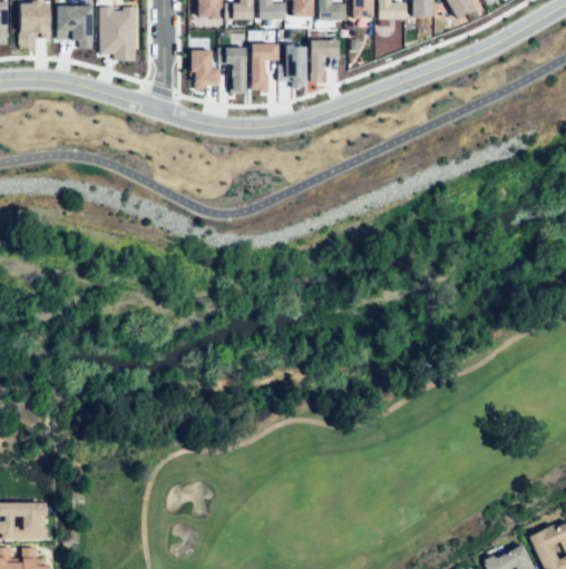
[(198,0),(198,18),(221,18),(221,0),(198,0)]
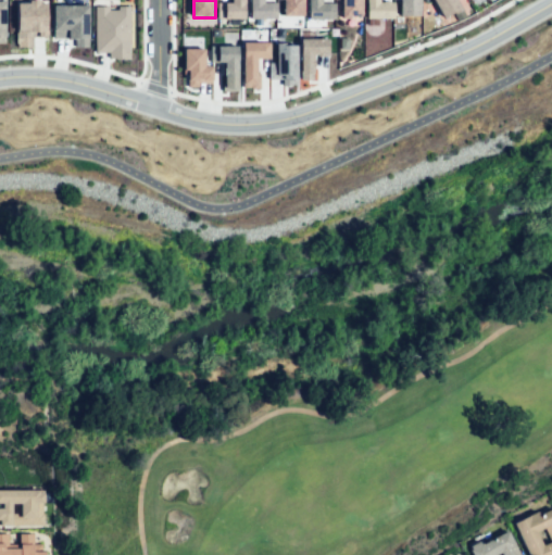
[(220,19),(248,20),(248,0),(233,0),(233,3),(221,3),(220,19)]
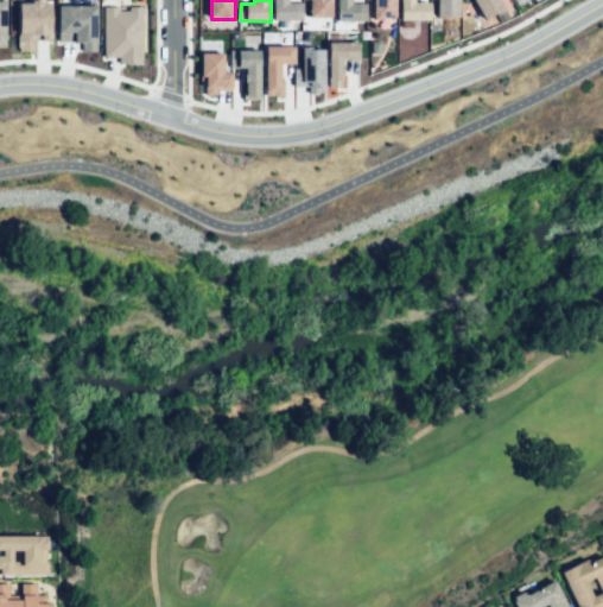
[(306,21),(306,4),(292,4),(291,0),(275,0),(277,21),(306,21)]
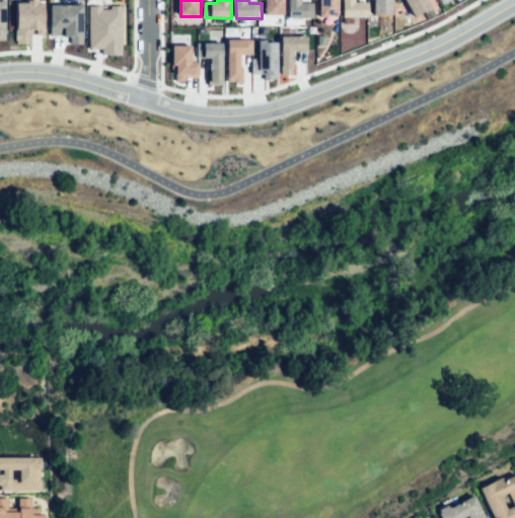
[(304,0),(289,0),(290,18),(315,18),(314,3),(305,4),(304,0)]
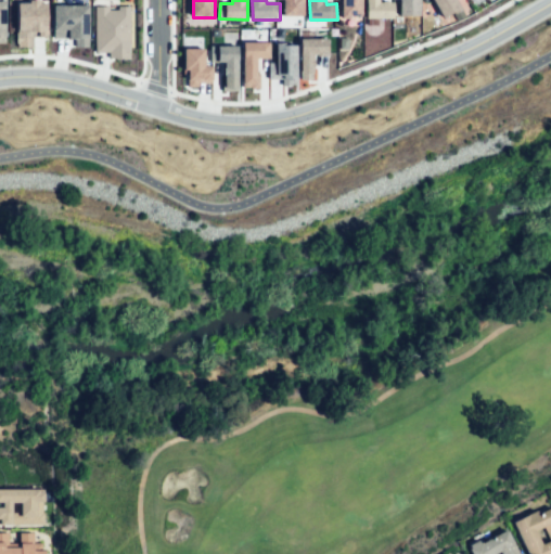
[(343,0),(344,17),(366,17),(364,0),(343,0)]
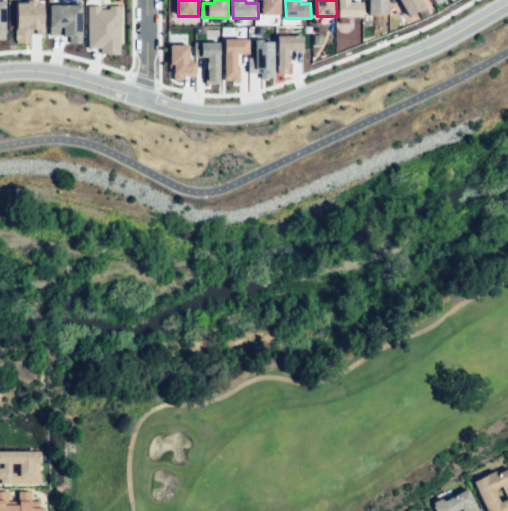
[(339,0),(339,17),(364,18),(364,2),(351,2),(351,0),(339,0)]
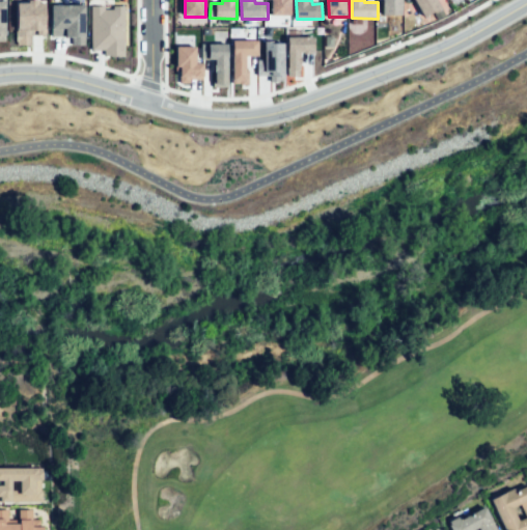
[(384,0),(385,16),(403,16),(403,0),(384,0)]
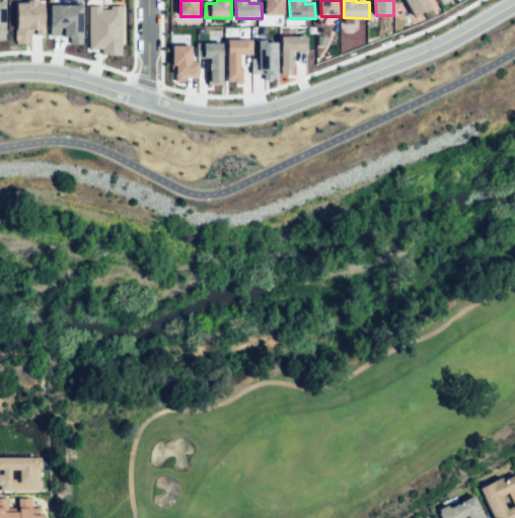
[(406,0),(415,17),(433,9),(428,0),(406,0)]
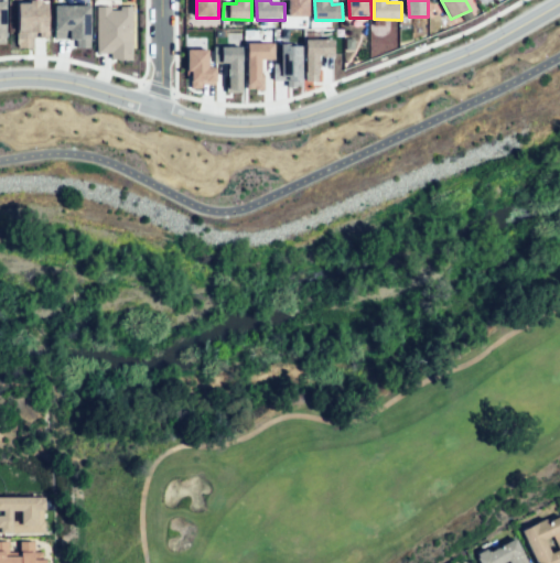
[(8,1),(0,1),(0,44),(9,44),(8,1)]
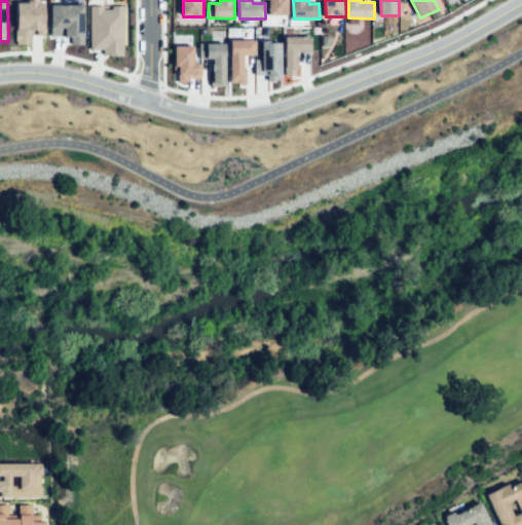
[(17,2),(19,45),(34,45),(33,36),(47,36),(47,2),(17,2)]
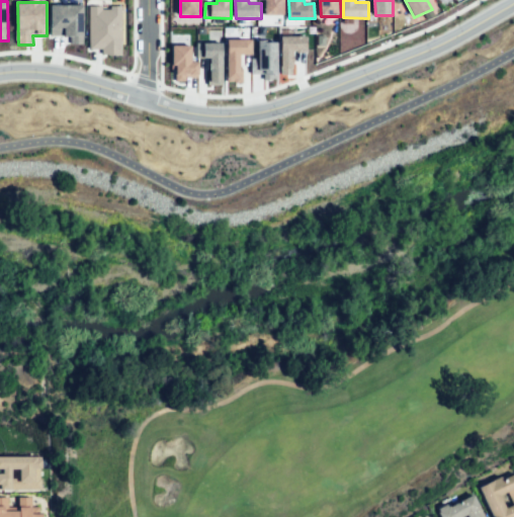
[(85,5),(52,5),(53,36),(72,36),(73,45),(85,45),(85,5)]
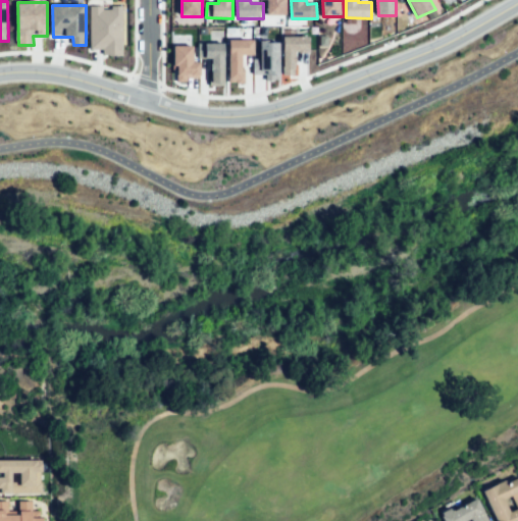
[(124,56),(124,7),(92,7),(92,50),(104,50),(104,56),(124,56)]
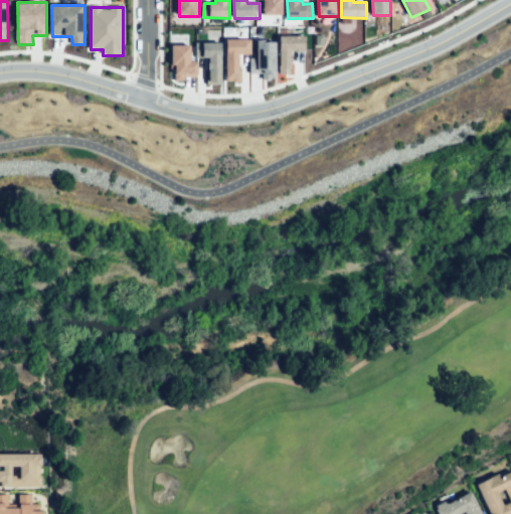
[(306,36),(281,36),(281,74),(293,74),(293,52),(306,52),(306,36)]
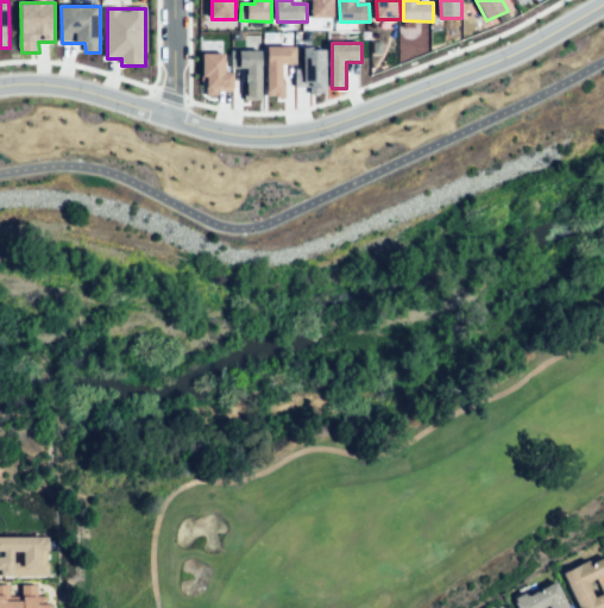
[(268,48),(269,98),(285,98),(285,64),(299,64),(299,46),(268,48)]
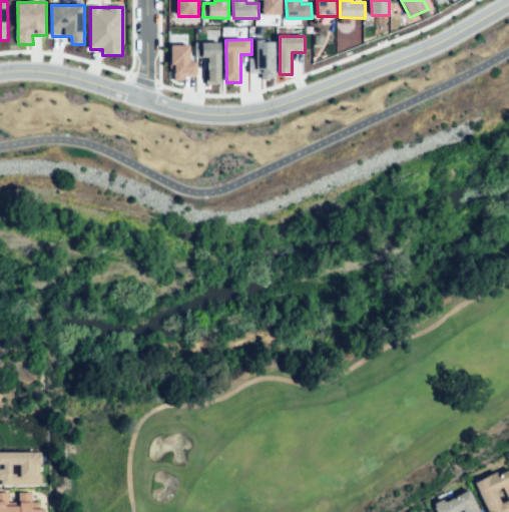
[(263,80),(278,79),(277,41),(257,41),(257,58),(249,58),(249,74),(263,73),(263,80)]
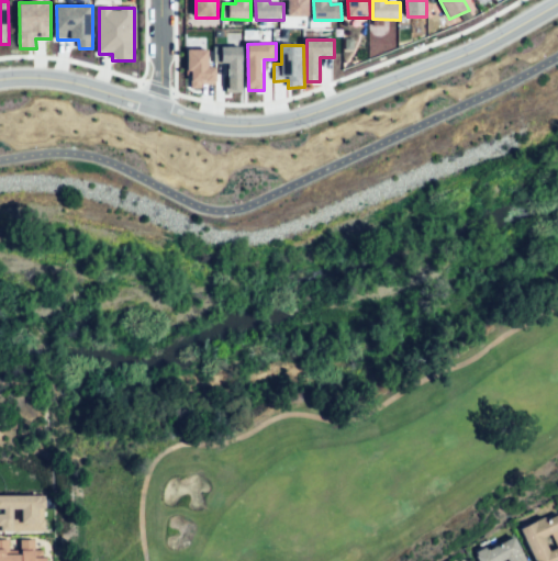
[(244,46),(215,47),(215,63),(229,63),(229,92),(245,92),(244,46)]
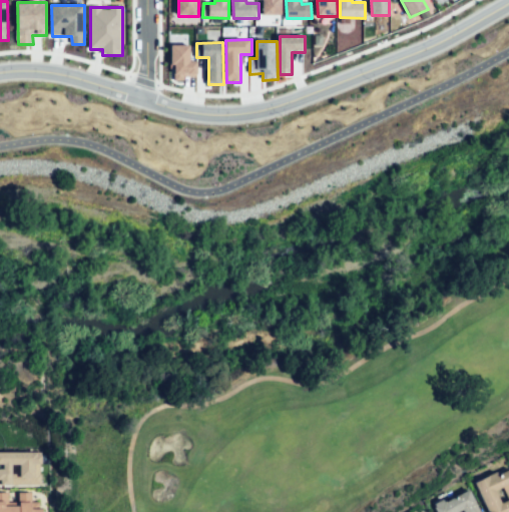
[(191,61),(191,45),(171,45),(172,70),(175,70),(175,81),(184,81),(184,77),(198,77),(198,61),(191,61)]
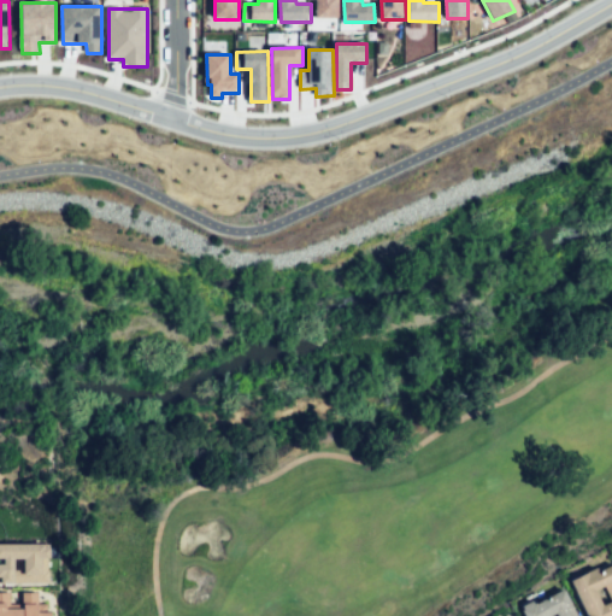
[(0,585),(51,585),(51,544),(0,544),(0,585)]
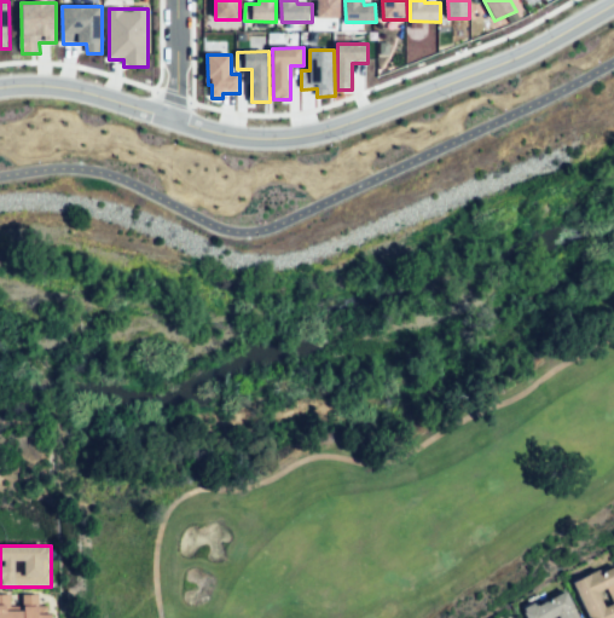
[(613,569),(579,585),(594,617),(613,617),(613,608),(609,611),(602,595),(612,591),(613,594),(613,569)]
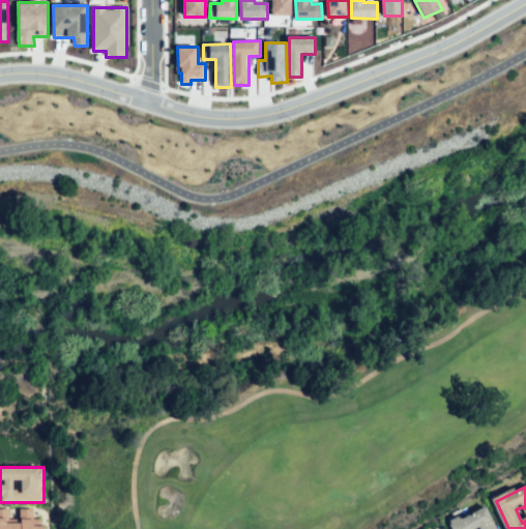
[(499,528),(489,507),(466,519),(464,517),(454,522),(457,528),(499,528)]
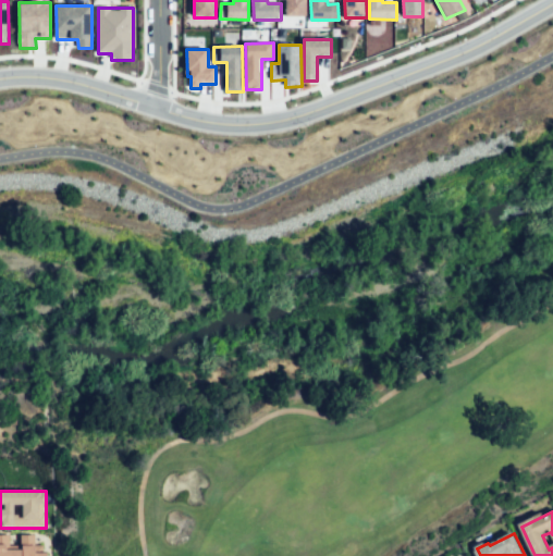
[(47,555),(47,553),(36,553),(36,535),(22,535),(22,546),(11,546),(11,535),(0,535),(0,555),(47,555)]
